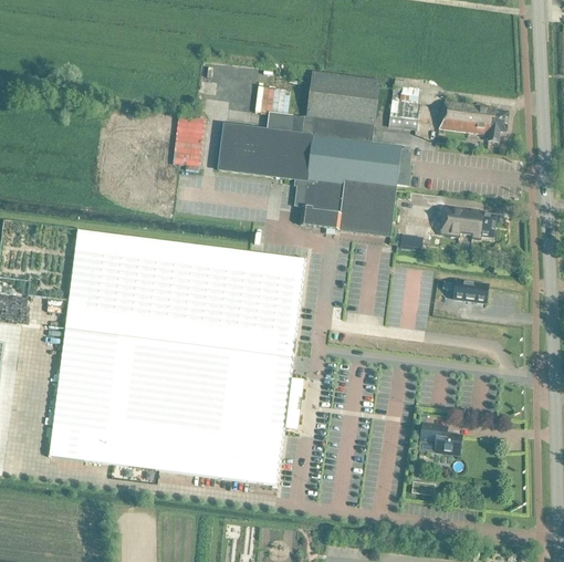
[(408,148),(398,147),(398,145),(368,142),(371,124),(372,125),(377,80),(310,71),(307,91),(304,116),(291,115),(289,131),(221,123),(216,169),(290,178),(295,179),(292,205),(301,206),(299,225),(337,229),(389,236),(394,189),(394,184),(406,185),(409,165),(407,164),(409,148),(408,148)]
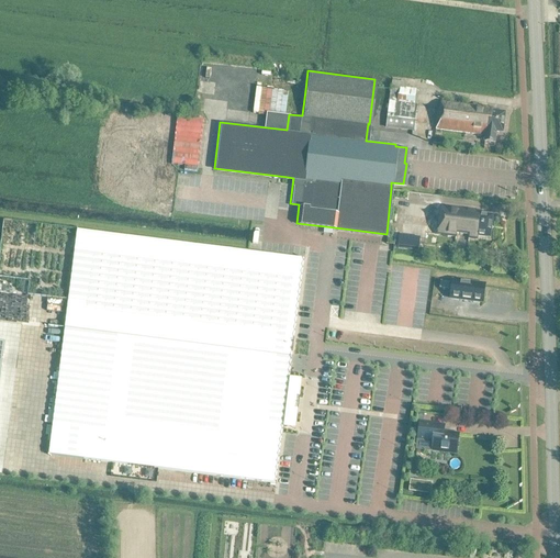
[(412,127),(415,102),(395,100),(398,86),(389,85),(383,124),(412,127)]
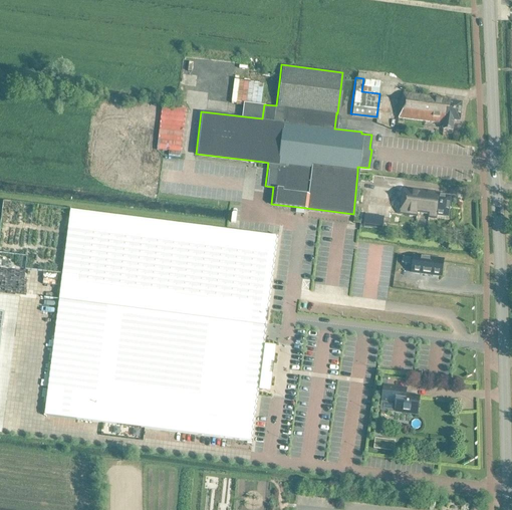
[(458,118),(460,100),(449,98),(449,96),(401,90),(400,97),(399,97),(397,115),(442,121),(441,126),(451,128),(452,118),(458,118)]
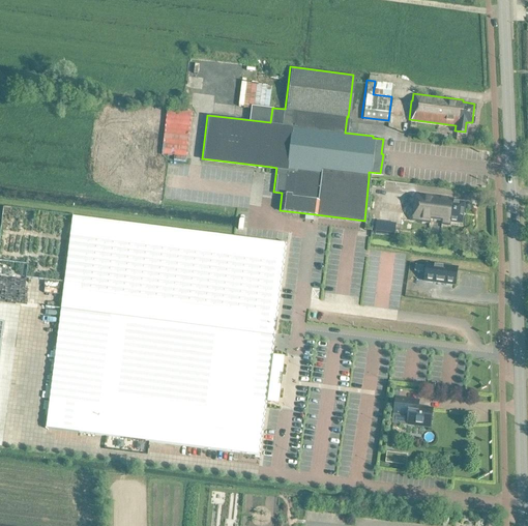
[(186,156),(193,108),(168,105),(162,153),(186,156)]
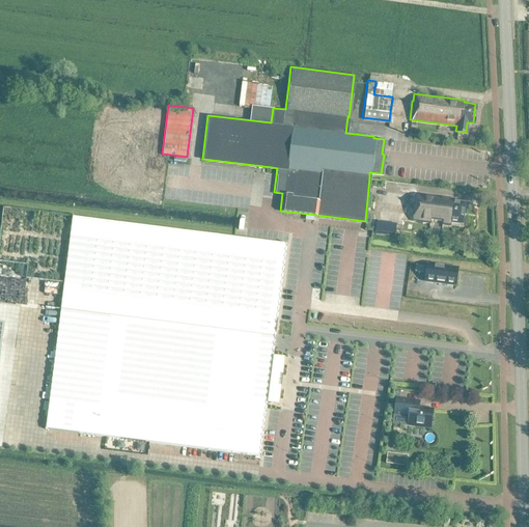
[(461,222),(464,200),(452,199),(452,196),(413,192),(410,219),(428,221),(429,218),(441,219),(440,222),(449,223),(449,221),(461,222)]
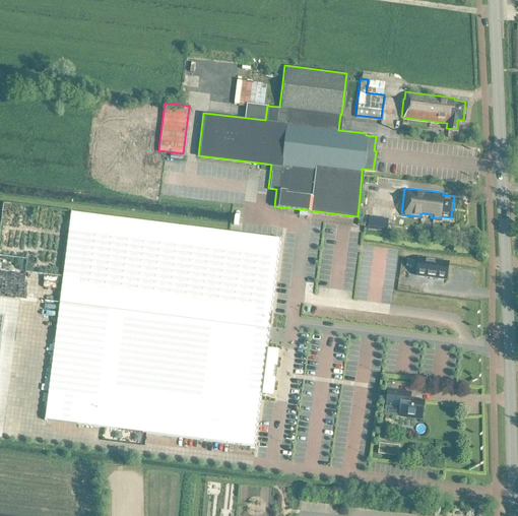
[(71,209),(45,417),(148,431),(254,444),(260,390),(263,366),(266,345),(268,327),(279,237),(228,231),(209,228),(148,219),(99,213),(71,209)]
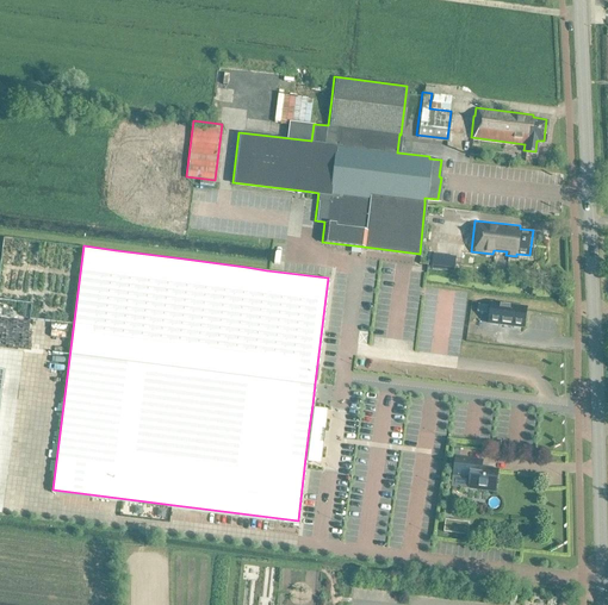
[(434,254),(434,263),(450,266),(451,255),(434,254)]
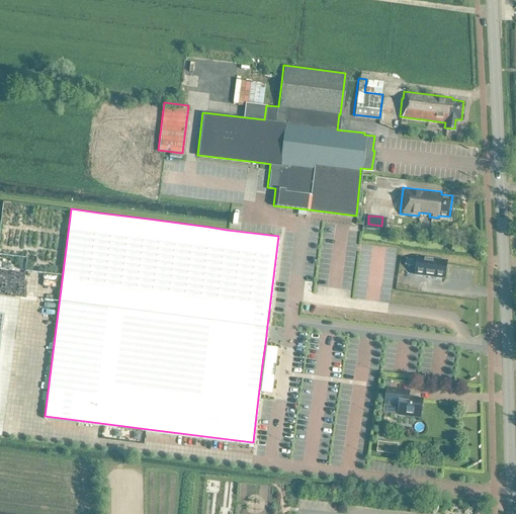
[(443,276),(445,260),(415,256),(414,263),(413,272),(443,276)]
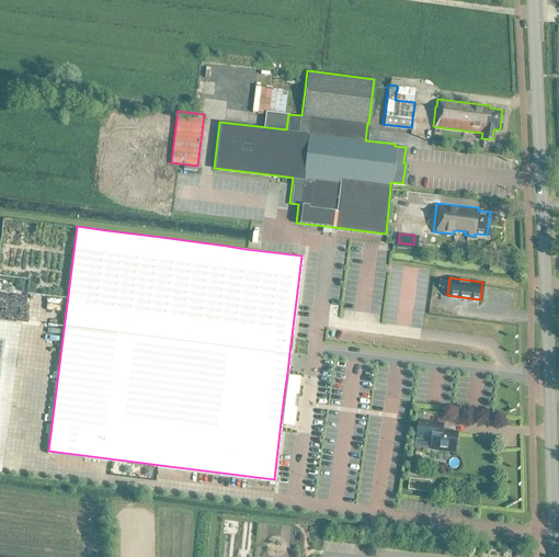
[(454,450),(456,430),(441,428),(442,421),(418,419),(415,435),(431,438),(430,446),(454,450)]
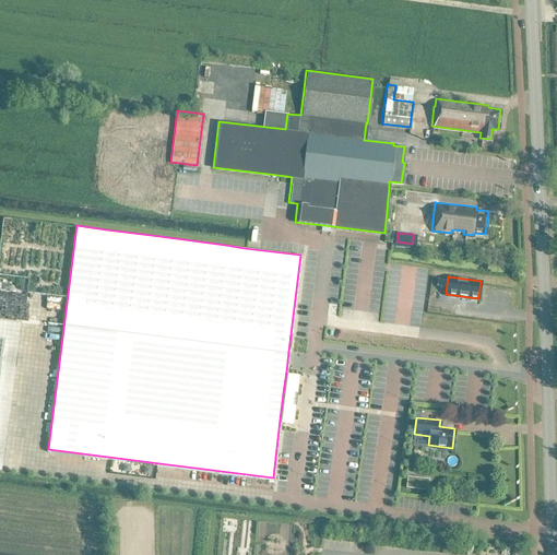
[(406,473),(405,484),(426,486),(427,475),(406,473)]
